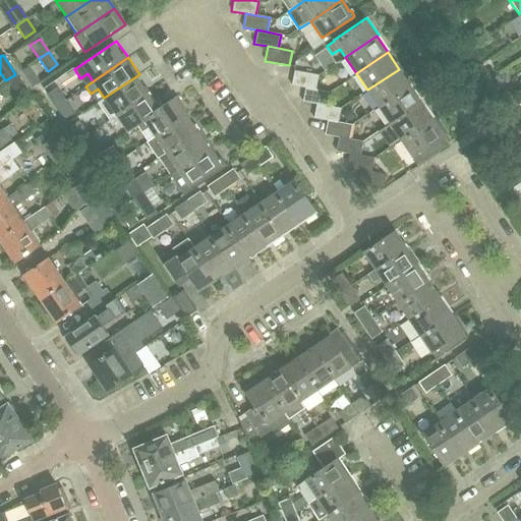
[(410,85),(399,69),(367,90),(379,107),(410,85)]
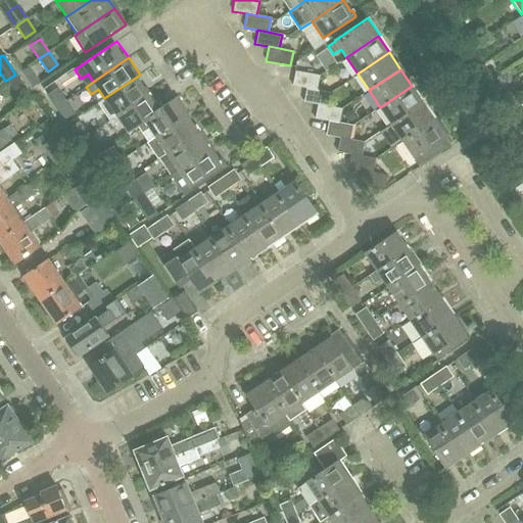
[(294,70),(292,86),(305,88),(317,90),(320,76),(314,75),(301,73),(294,70)]
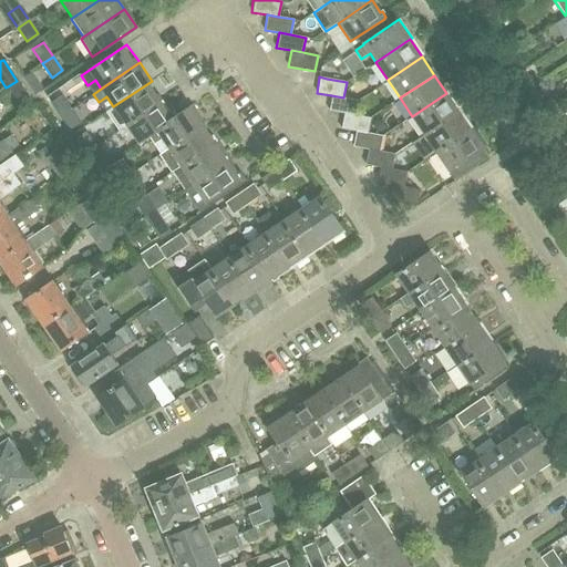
[(24,91),(17,81),(8,86),(16,96),(24,91)]
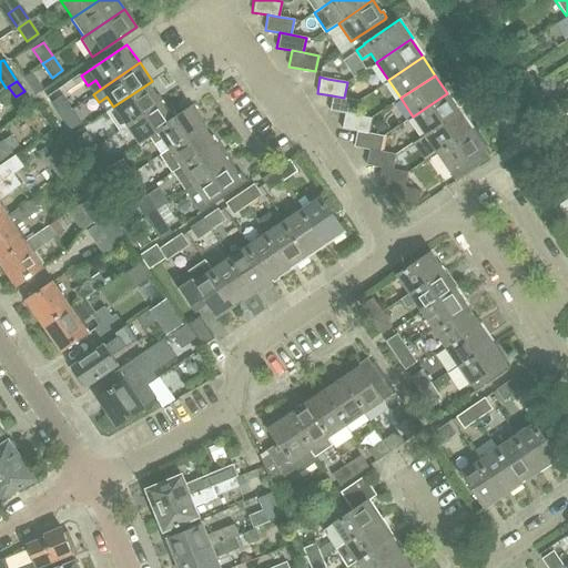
[(113,107),(105,112),(118,130),(161,101),(149,83),(113,107)]
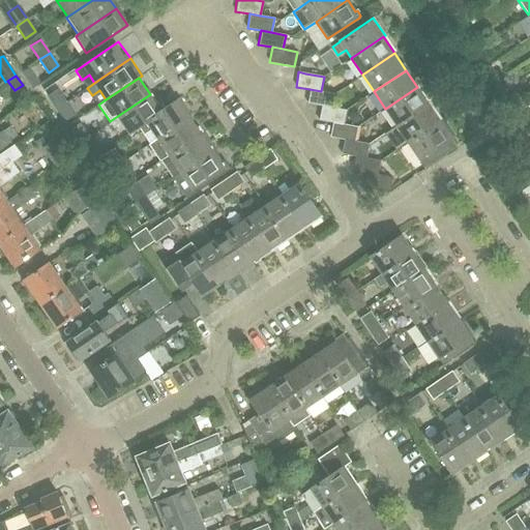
[(417,87),(385,109),(396,125),(429,104),(417,87)]
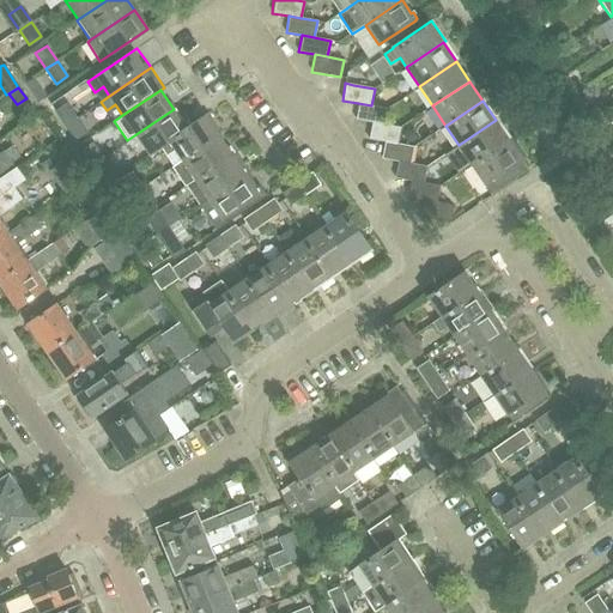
[(54,110),(65,125),(78,116),(67,102),(54,110)]
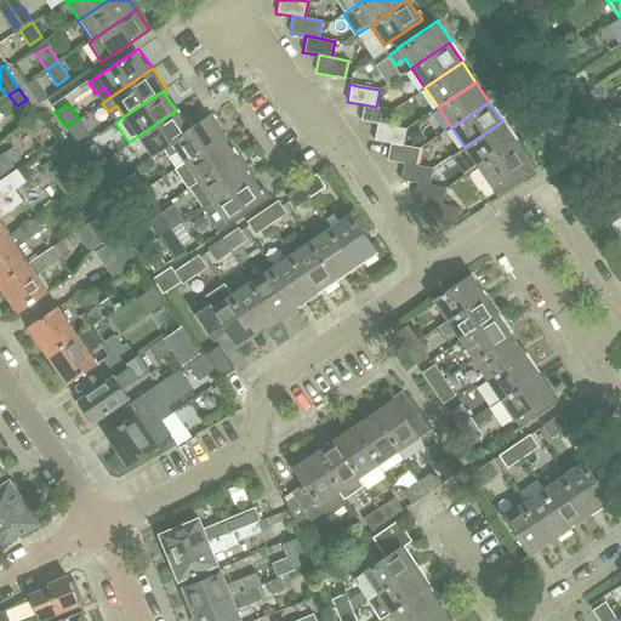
[(393,109),(376,107),(363,104),(360,121),(377,124),(389,126),(393,109)]
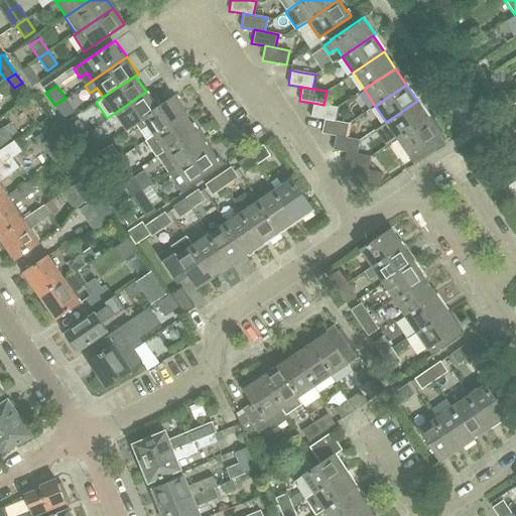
[(157,108),(146,92),(107,118),(113,127),(120,122),(126,130),(135,123),(143,118),(157,108)]
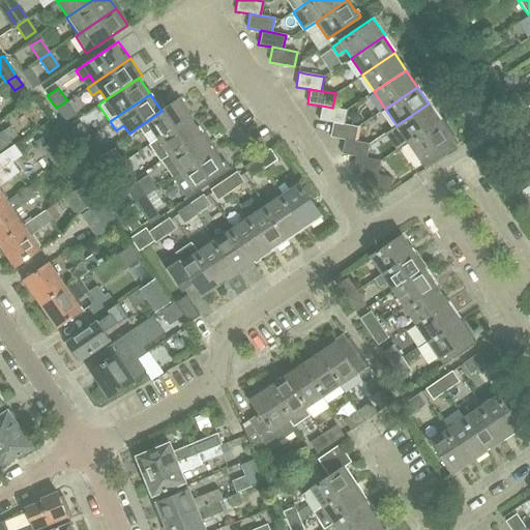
[(152,129),(157,138),(190,116),(179,99),(162,111),(147,121),(139,126),(144,135),(152,129)]
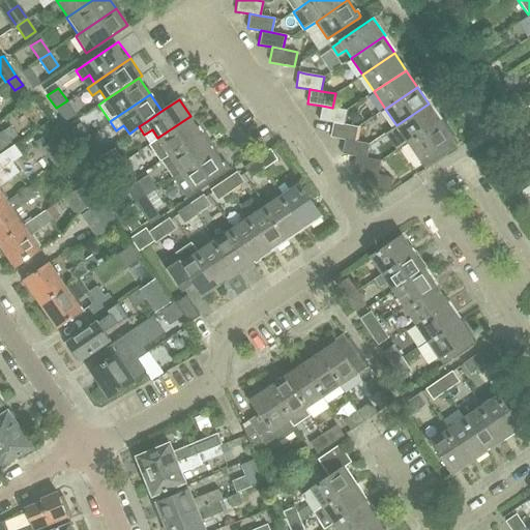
[(67,100),(56,108),(65,121),(76,114),(67,100)]
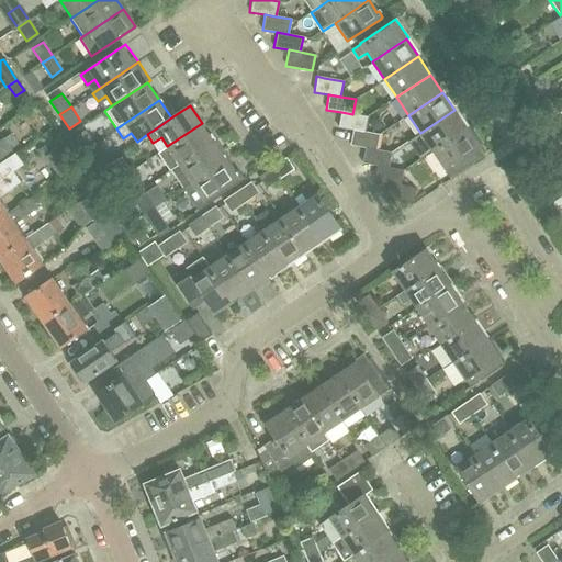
[(467,128),(454,110),(420,133),(433,150),(467,128)]
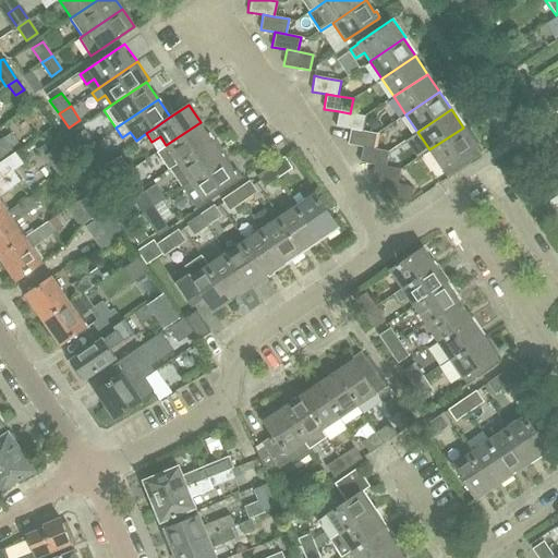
[(364,116),(350,113),(339,111),(336,126),(351,129),(362,131),(364,116)]
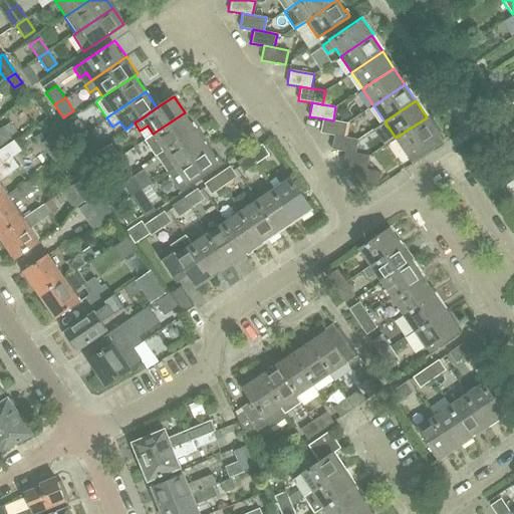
[(147,141),(146,141),(157,156),(196,130),(185,112),(153,134),(154,135),(147,141)]
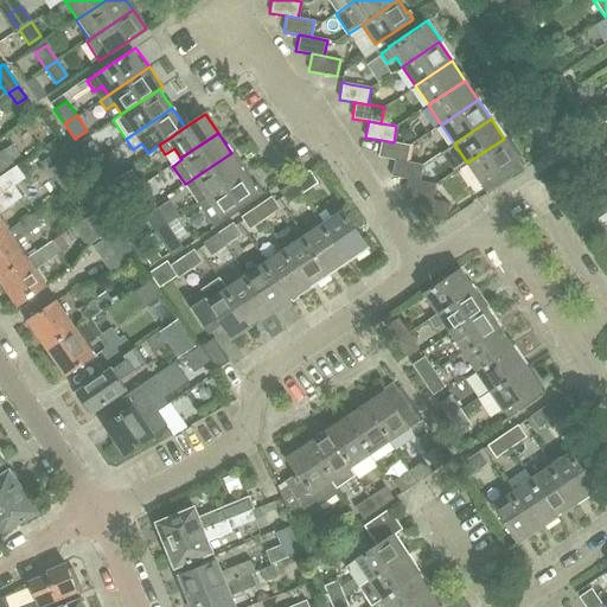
[(506,136),(504,139),(467,163),(480,181),(486,191),(523,166),(516,157),(519,155),(506,136)]
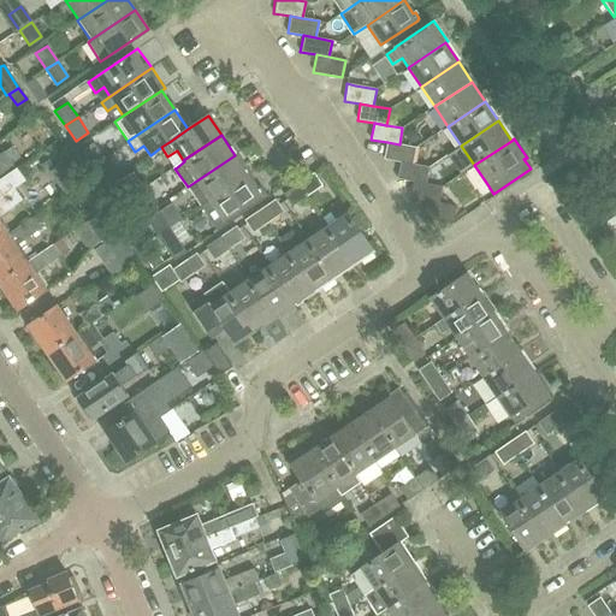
[(82,149),(92,165),(105,157),(94,141),(82,149)]
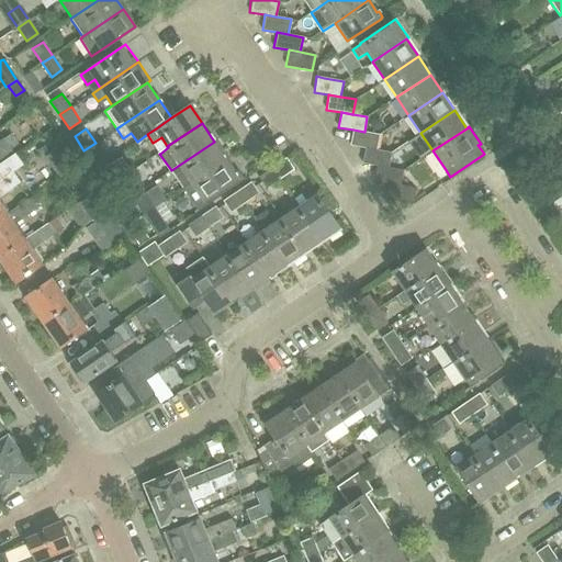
[(366,147),(377,149),(379,134),(364,132),(353,130),(350,145),(366,147)]
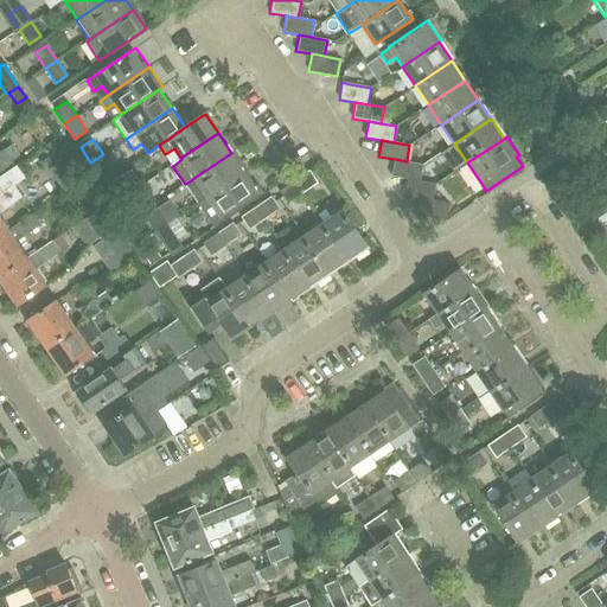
[(0,151),(0,170),(12,161),(21,155),(13,142),(0,151)]
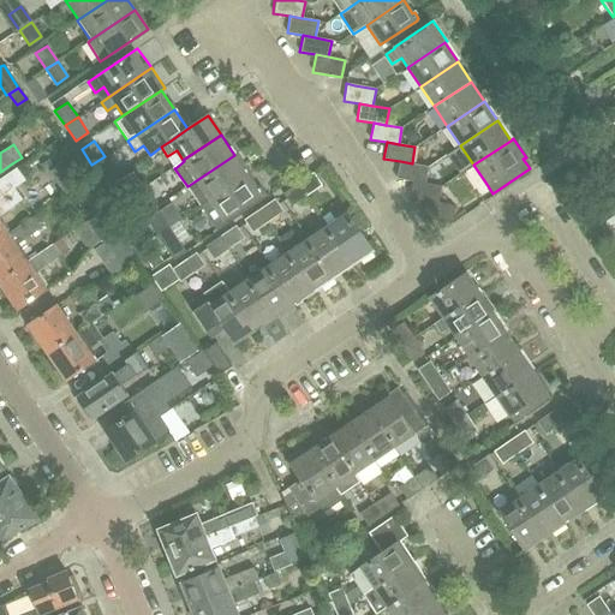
[(209,198),(248,173),(234,155),(187,186),(199,206),(209,198)]
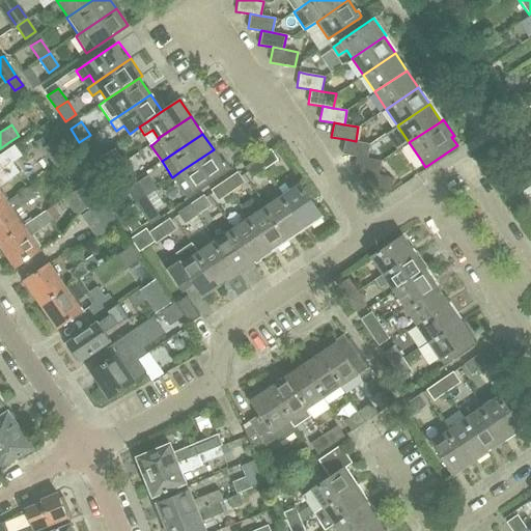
[(90,135),(79,142),(88,156),(99,148),(90,135)]
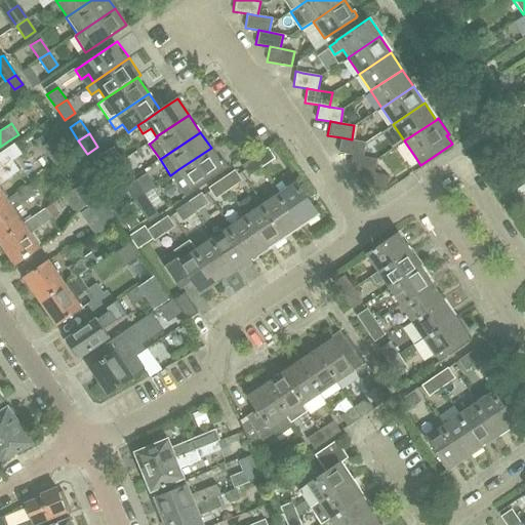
[(366,142),(352,139),(341,137),(338,152),(352,155),(363,156),(366,142)]
